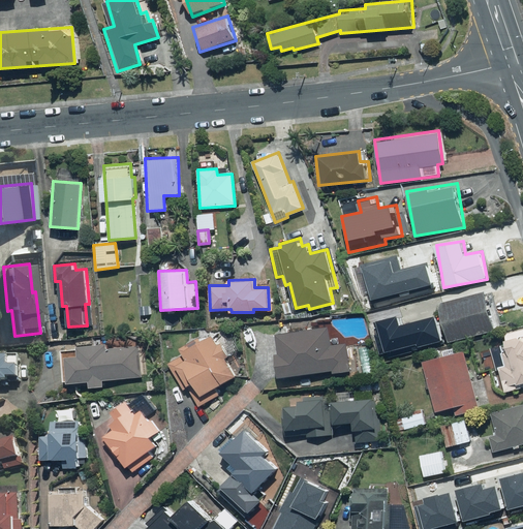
[(487,290),(439,303),(450,341),(497,329),(487,290)]
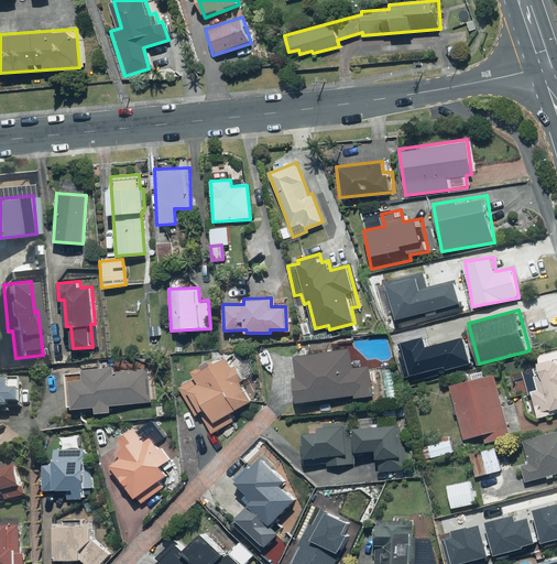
[(296,376),(298,401),(353,396),(353,398),(371,396),(368,366),(351,367),(350,349),(295,354),(297,376),(296,376)]
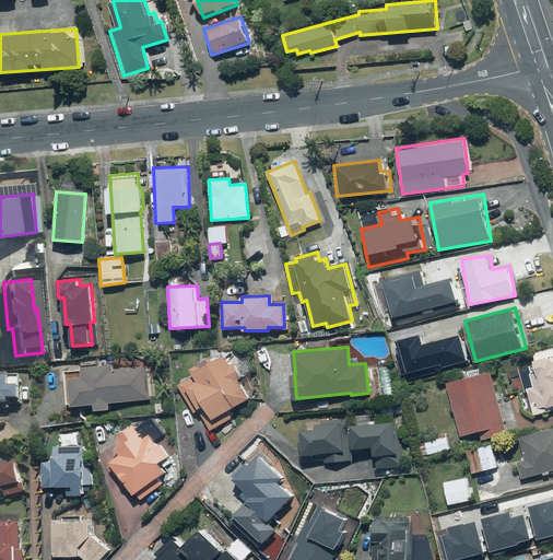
[(525,388),(531,416),(552,409),(552,347),(525,356),(533,386),(525,388)]
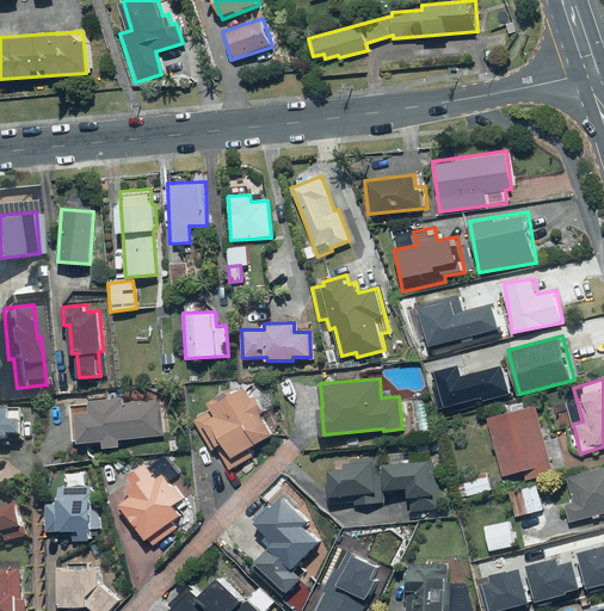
[(211,407),(192,420),(211,451),(215,449),(228,470),(248,458),(244,451),(272,434),(259,414),(265,411),(256,396),(253,399),(247,388),(235,395),(232,389),(209,402),(211,407)]
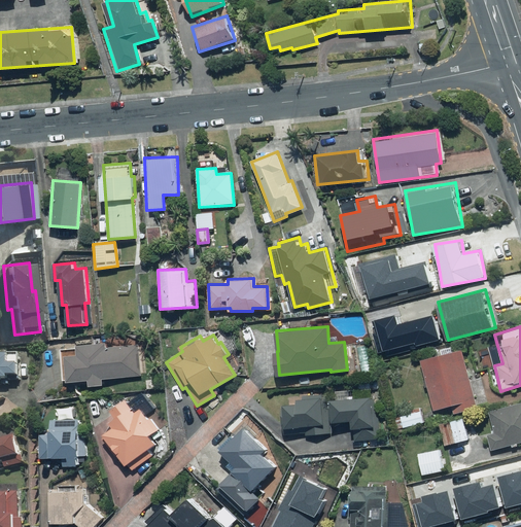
[(79,354),(67,355),(69,380),(89,379),(89,385),(103,384),(103,377),(138,375),(137,346),(104,347),(104,343),(78,344),(79,354)]
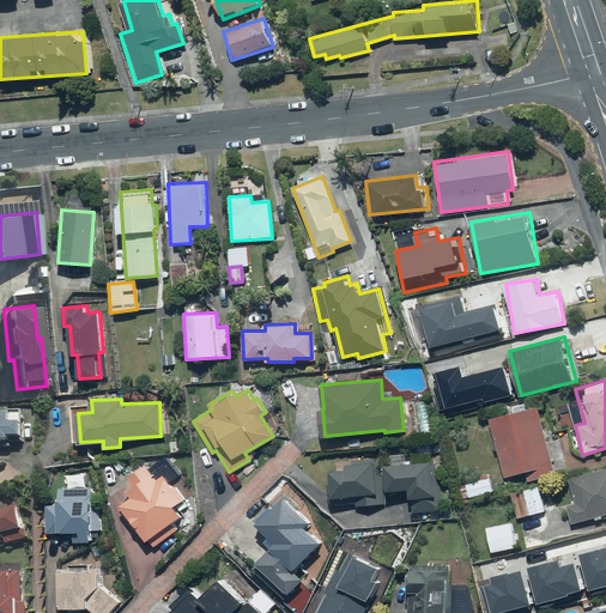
[(502,479),(525,474),(526,479),(552,474),(550,465),(537,406),(488,418),(502,479)]
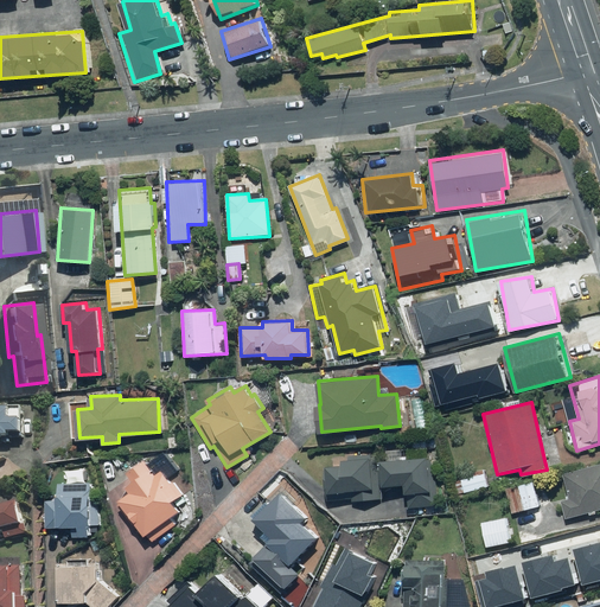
[(23,420),(18,420),(19,407),(6,407),(6,410),(0,410),(0,436),(10,438),(10,434),(21,434),(23,420)]
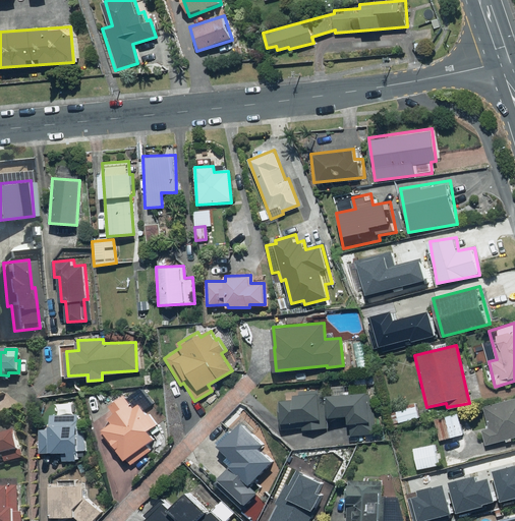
[(323,427),(320,389),(293,391),(294,398),(278,399),(280,427),(299,426),(299,429),(323,427)]
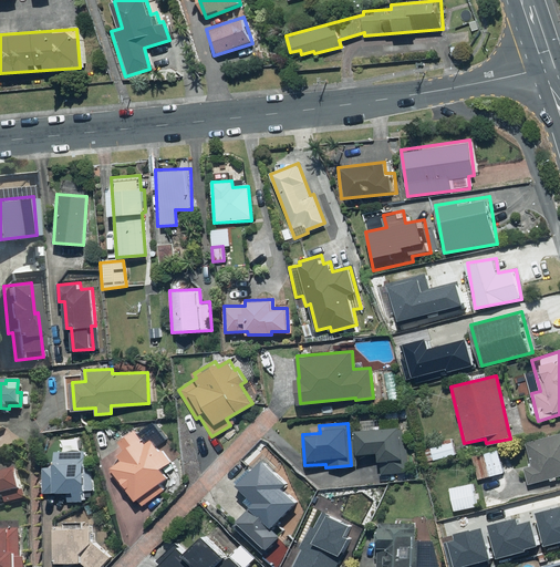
[(380,453),(380,461),(402,460),(400,428),(359,429),(360,454),(380,453)]
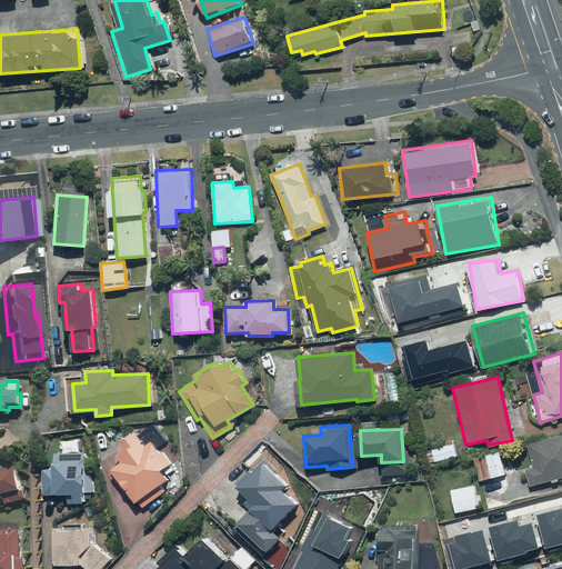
[(170,463),(151,440),(147,443),(136,430),(120,442),(128,451),(121,457),(124,461),(109,473),(123,490),(127,488),(139,503),(170,478),(163,469),(170,463)]
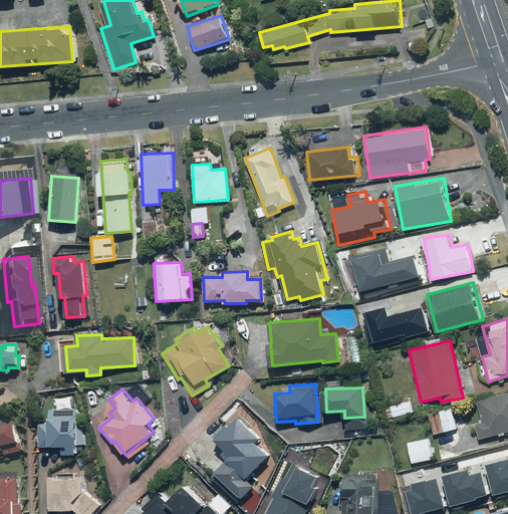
[(507,430),(507,393),(475,401),(480,420),(473,422),(477,438),(507,430)]
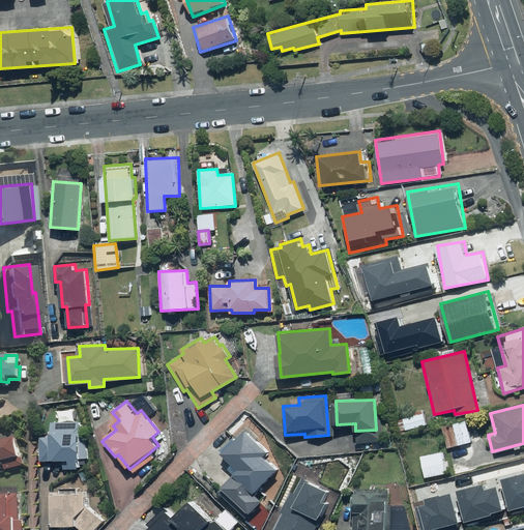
[(421,412),(401,417),(403,430),(424,425),(421,412)]
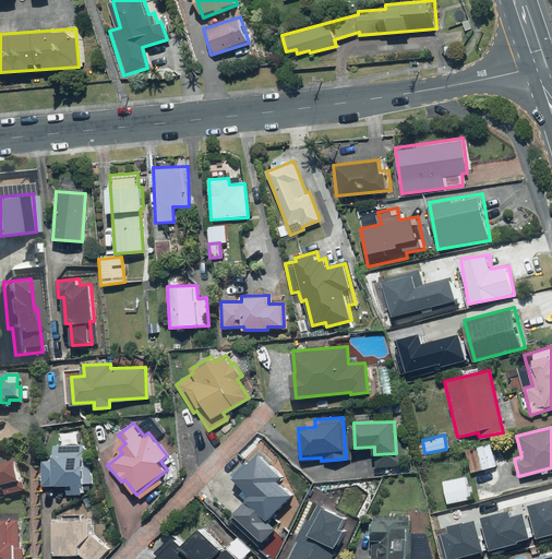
[(489,443),(463,450),(468,473),(494,466),(489,443)]
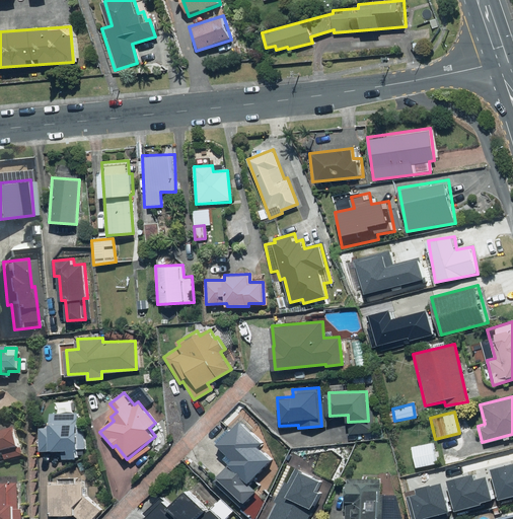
[(38,427),(37,450),(60,450),(60,459),(79,459),(80,413),(48,413),(48,427),(38,427)]
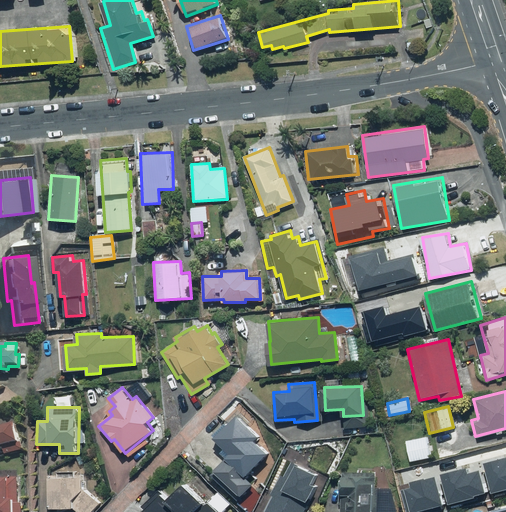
[(233,453),(211,474),(236,501),(254,484),(246,476),(269,455),(256,441),(259,437),(239,415),(217,436),(233,453)]
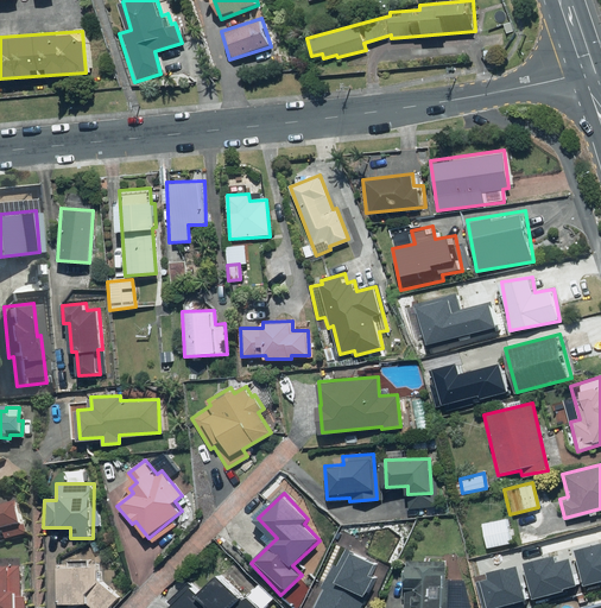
[(18,505),(0,510),(0,530),(2,539),(25,533),(18,505)]
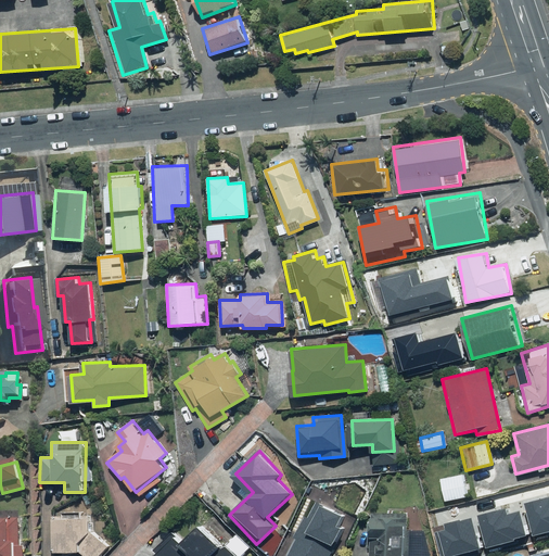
[(461,474),(437,478),(442,502),(467,496),(461,474)]
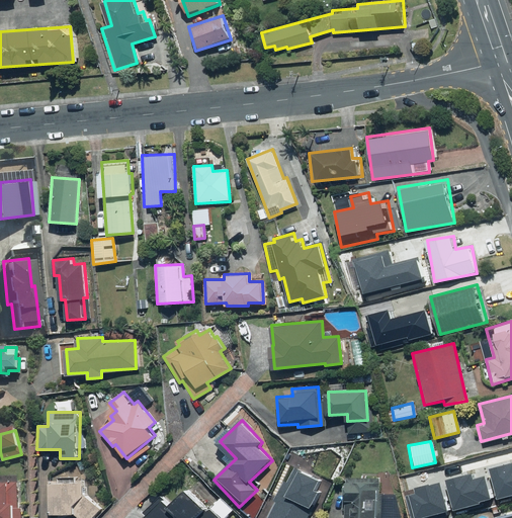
[(511,460),(494,467),(502,492),(511,488),(511,460)]
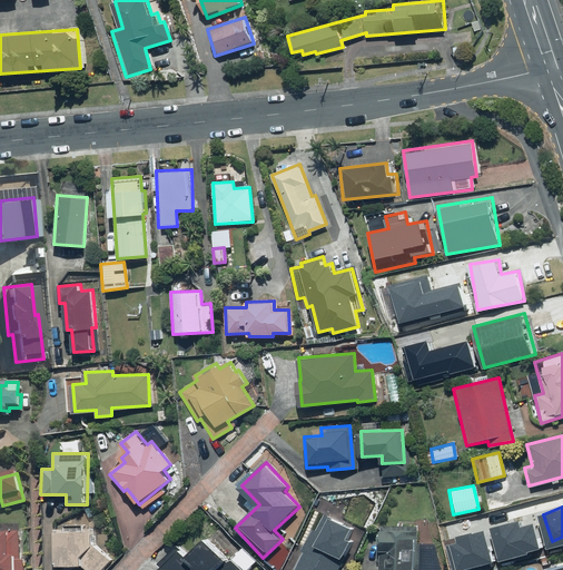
[(316,537),(313,543),(309,542),(296,569),(333,569),(338,559),(341,556),(338,554),(345,539),(339,536),(344,526),(325,518),(320,526),(318,531),(316,537)]
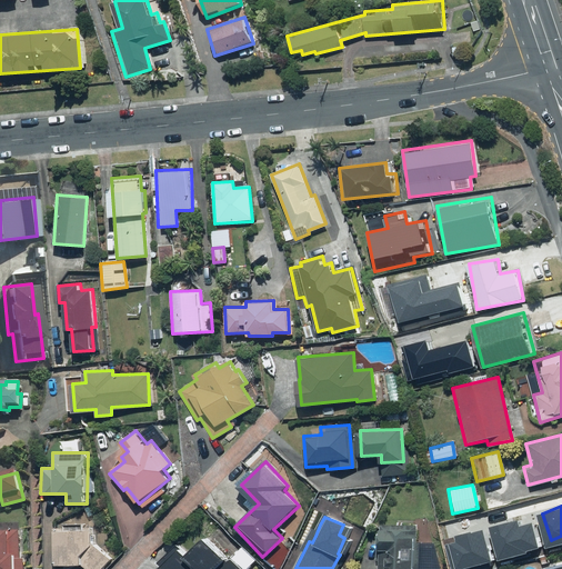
[(414,523),(380,522),(379,568),(415,568),(417,568),(437,568),(437,545),(418,543),(418,535),(414,535),(414,523)]
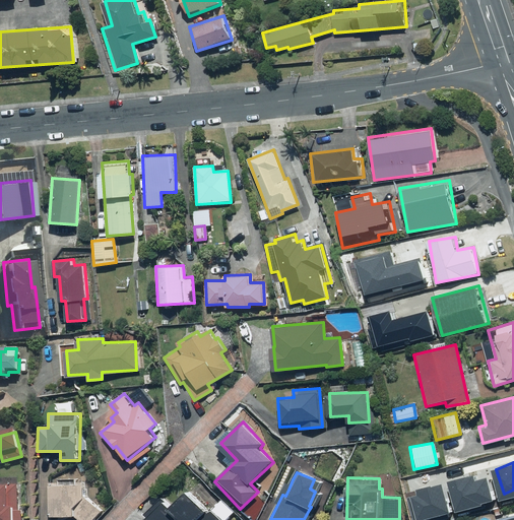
[(83,482),(47,481),(46,515),(73,515),(77,519),(94,519),(102,514),(83,495),(83,482)]
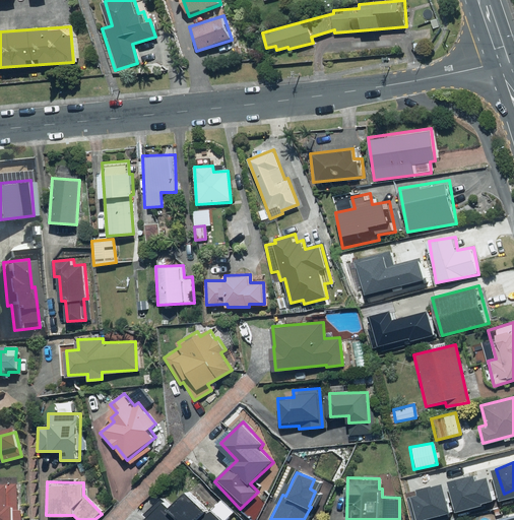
[(9,506),(9,483),(0,482),(0,519),(20,519),(21,509),(14,509),(14,506),(9,506)]
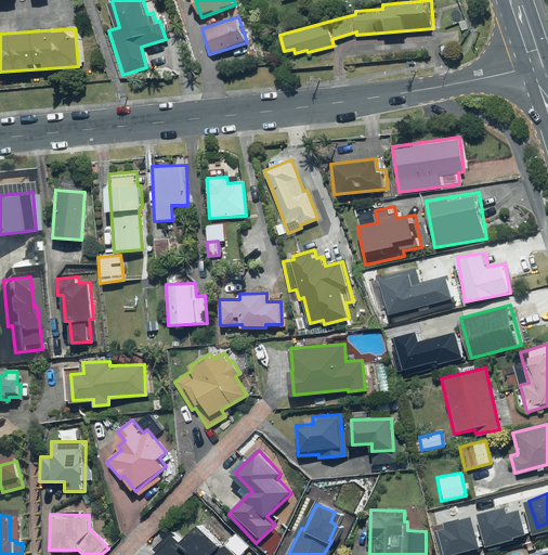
[(169,530),(153,549),(159,554),(238,554),(242,551),(227,538),(222,544),(201,525),(184,543),(169,530)]
